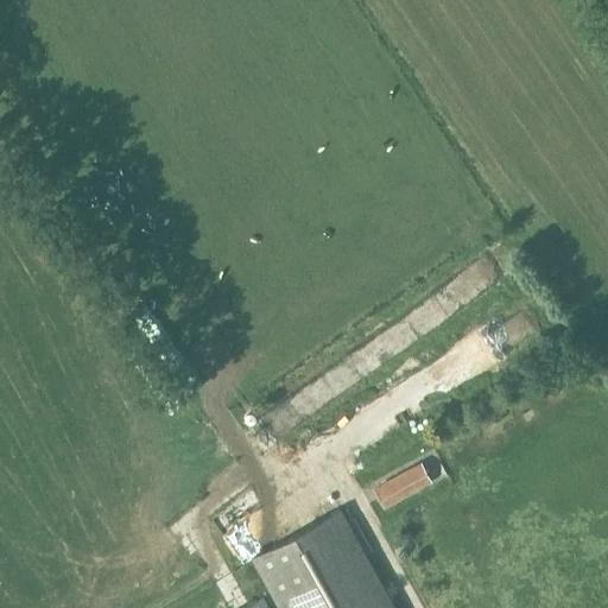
[(422,462),(374,489),(385,510),(434,482),(422,462)]
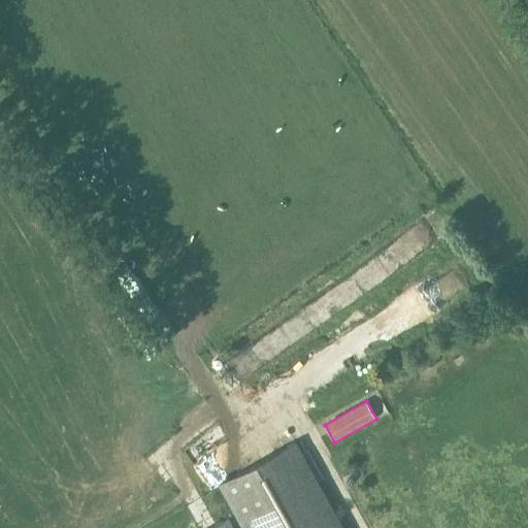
[(194,463),(225,434),(212,421),(182,450),(194,463)]
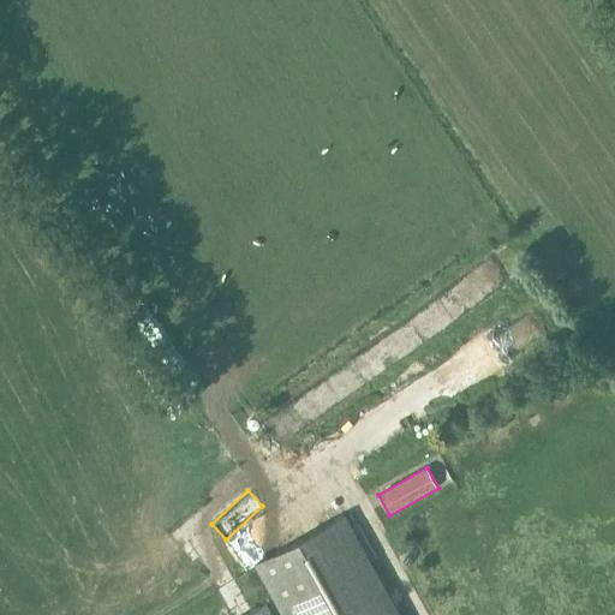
[(282,614),(399,614),(345,517),(256,566),(282,614)]
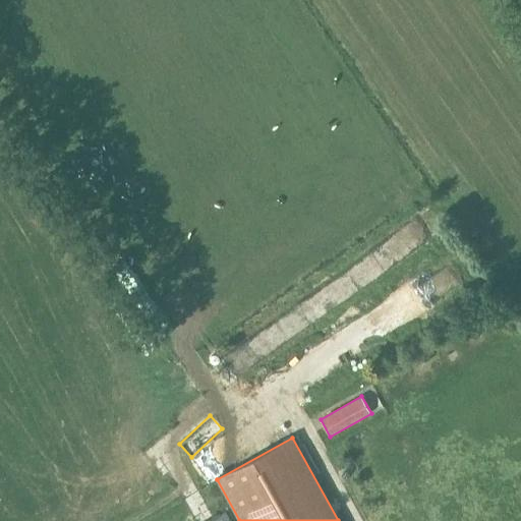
[(203,458),(205,457),(203,452),(189,456),(200,483),(212,479),(203,458)]
